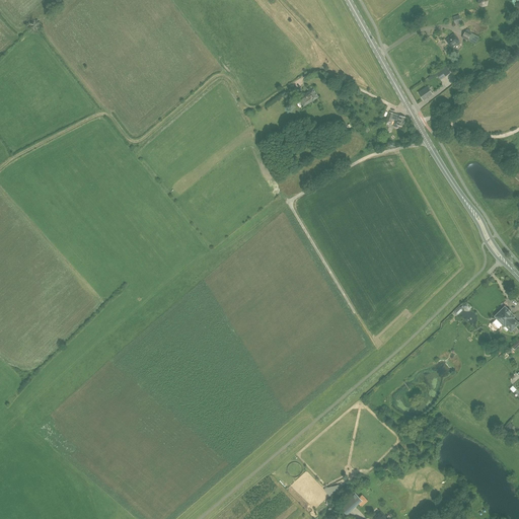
[(459,15),(453,17),(455,23),(459,22),(459,23),(461,22),(459,15)]
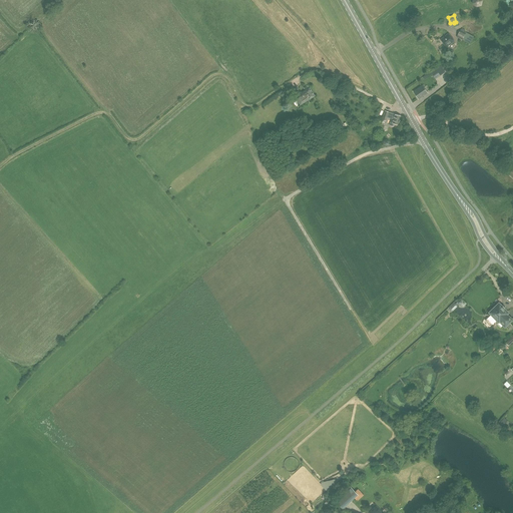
[(472,42),(475,35),(462,28),(458,35),(472,42)]
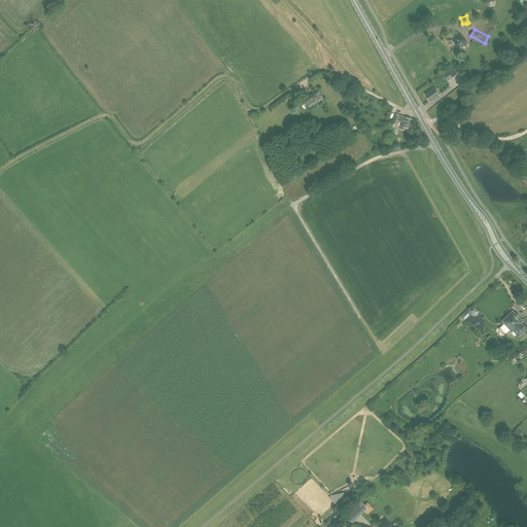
[(467,42),(461,34),(453,41),(460,48),(467,42)]
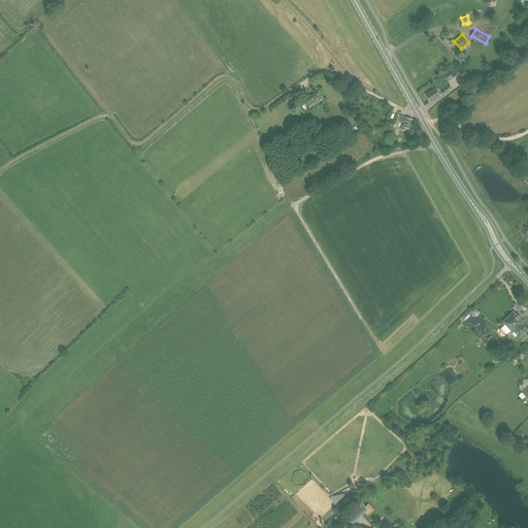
[(458,74),(458,73),(456,71),(458,70),(456,66),(454,68),(454,67),(443,74),(442,74),(437,77),(439,80),(444,76),(448,81),(458,74)]
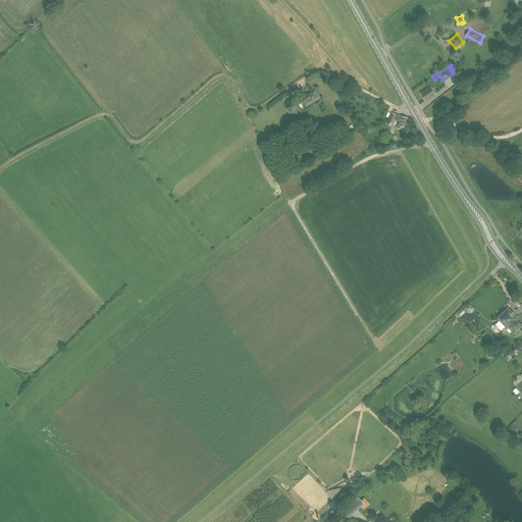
[(435,94),(430,87),(421,93),(426,101),(435,94)]
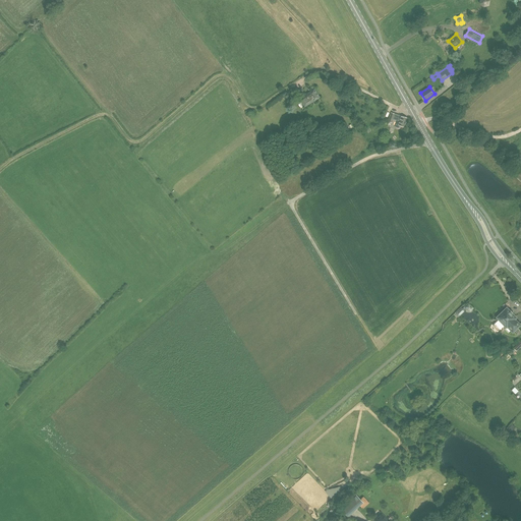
[(321,98),(315,90),(300,99),(305,107),(321,98)]
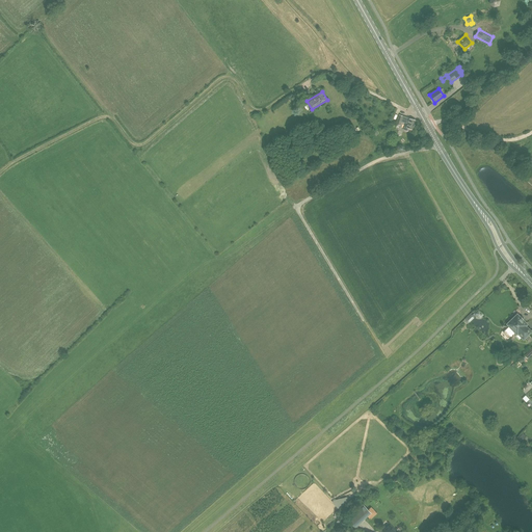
[(413,130),(416,120),(403,116),(404,116),(399,114),(396,125),(401,126),(402,122),(406,124),(405,128),(405,127),(404,130),(408,131),(409,129),(413,130)]
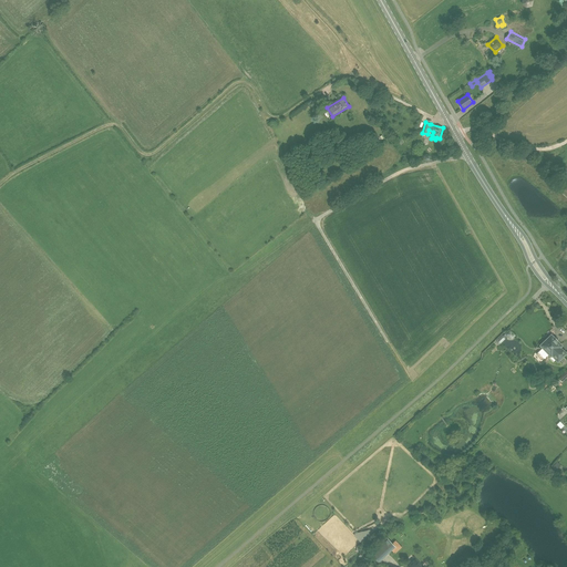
[(546,357),(549,357),(552,354),(553,354),(553,357),(556,359),(557,360),(558,360),(565,353),(559,347),(560,346),(552,337),(542,346),(540,348),(539,351),(537,353),(537,356),(540,359),(543,359),(546,357)]
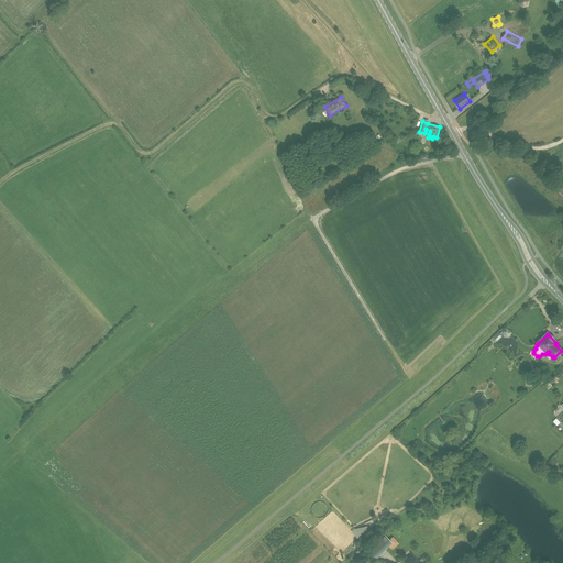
[(552,467),(553,465),(554,464),(555,463),(556,462),(553,459),(548,465),(551,468),(552,467)]
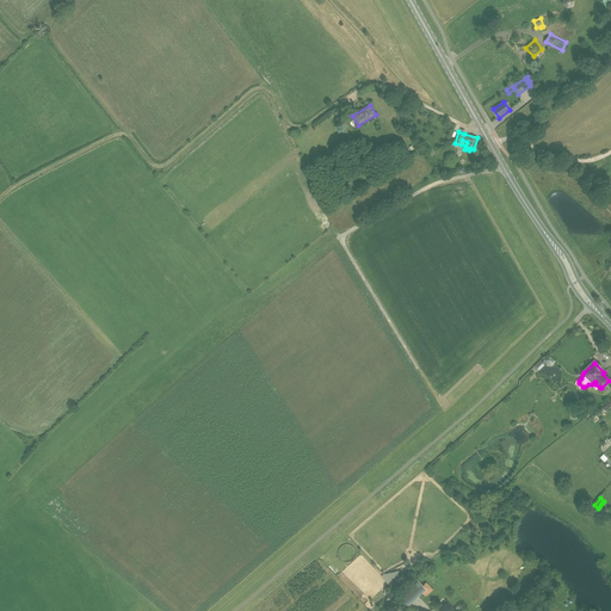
[(408,606),(430,586),(420,575),(399,594),(408,606)]
